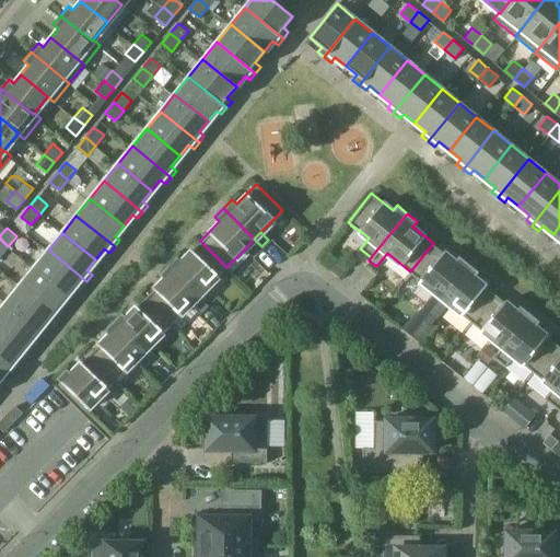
[(254,239),(248,245),(256,253),(261,246),(254,239)]
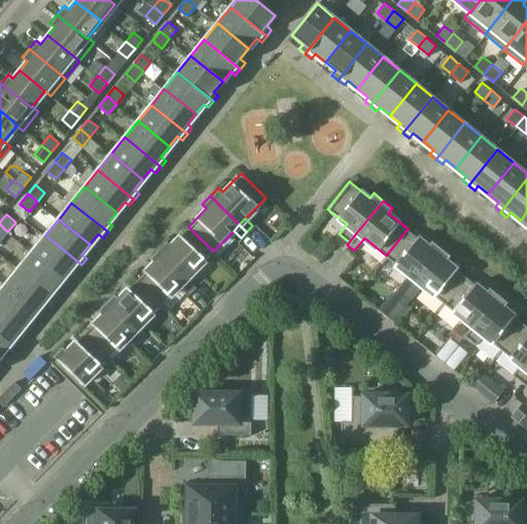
[(157,248),(171,262),(187,277),(213,251),(188,226),(171,244),(166,240),(157,248)]
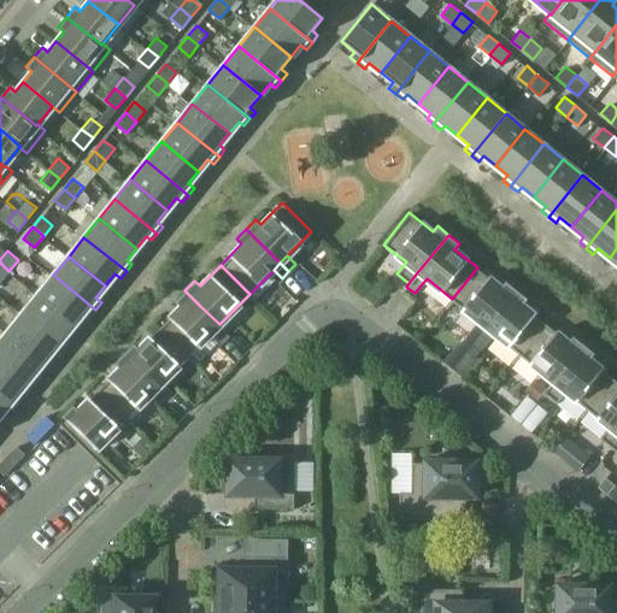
[(500,287),(477,267),(452,299),(486,326),(503,306),(512,294),(516,289),(505,281),(500,287)]
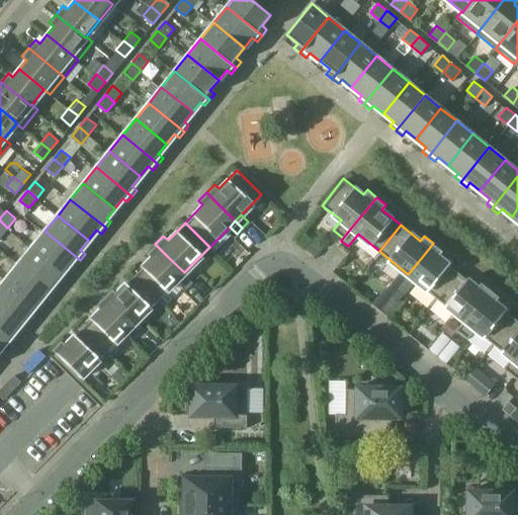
[(45,231),(31,247),(62,272),(70,262),(75,266),(80,260),(45,231)]
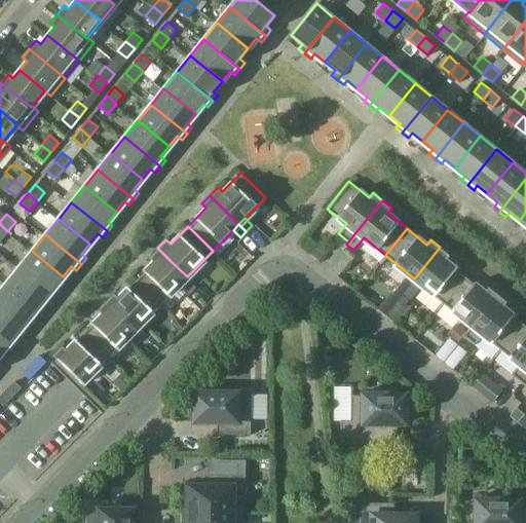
[(324,252),(314,245),(309,252),(317,259),(324,252)]
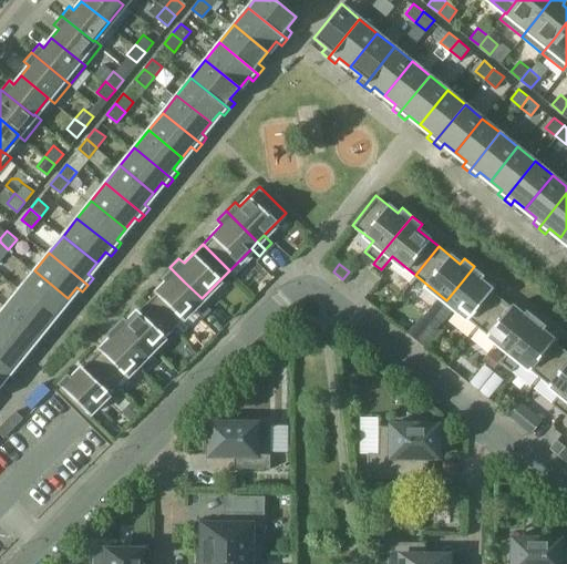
[(477,326),(488,313),(501,296),(480,279),(484,274),(474,266),(471,270),(462,282),(446,300),(477,326)]
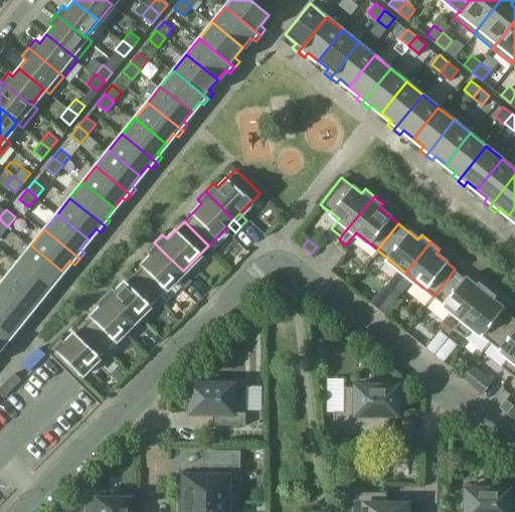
[(167,256),(154,242),(146,251),(151,256),(133,273),(157,297),(183,271),(167,256)]
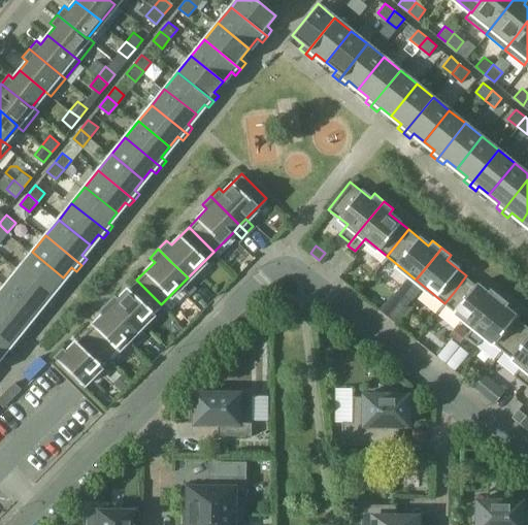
[(32,252),(19,268),(55,298),(60,292),(55,288),(63,277),(32,252)]
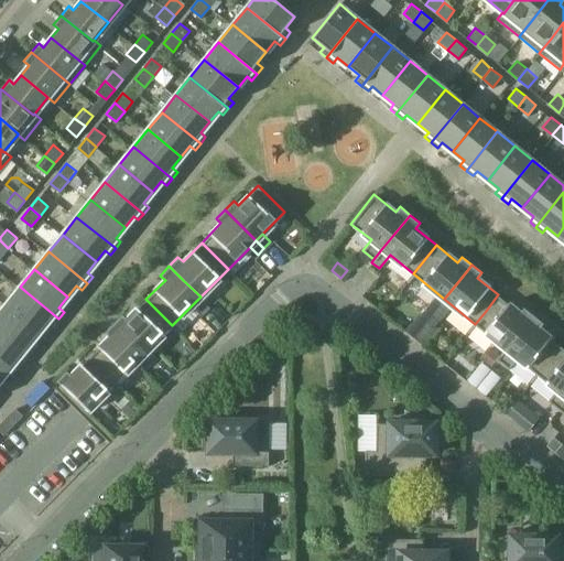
[(20,287),(6,304),(40,332),(49,321),(53,324),(58,319),(20,287)]
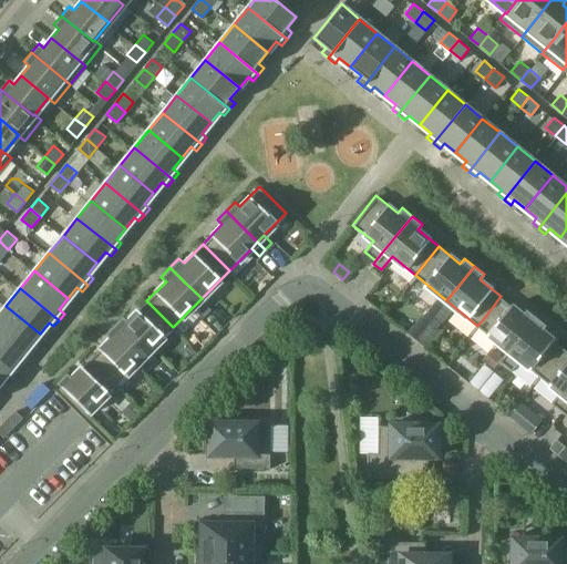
[(429,307),(437,314),(447,300),(446,300),(439,294),(429,307)]
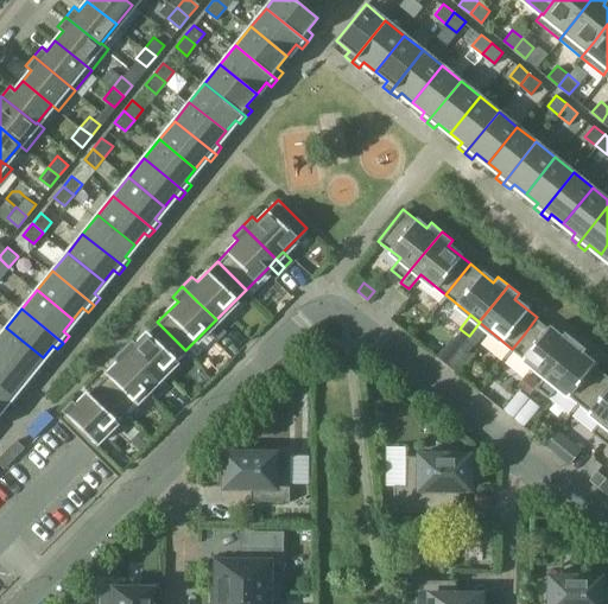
[(559,336),(537,317),(524,335),(512,349),(544,374),(545,375),(575,338),(564,330),(559,336)]
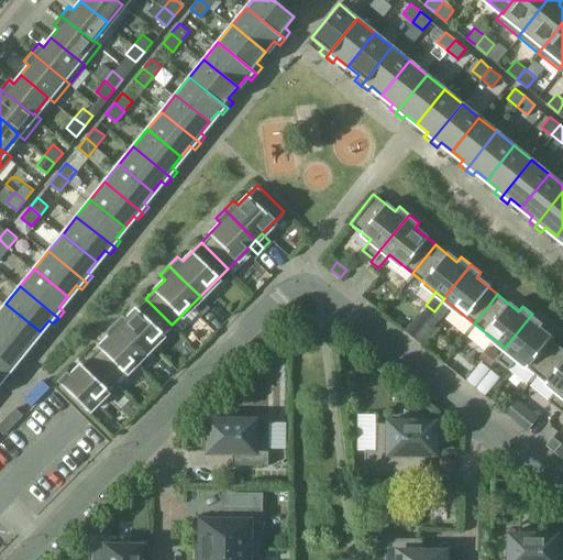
[(144,353),(172,325),(145,298),(127,318),(122,313),(113,321),(144,353)]
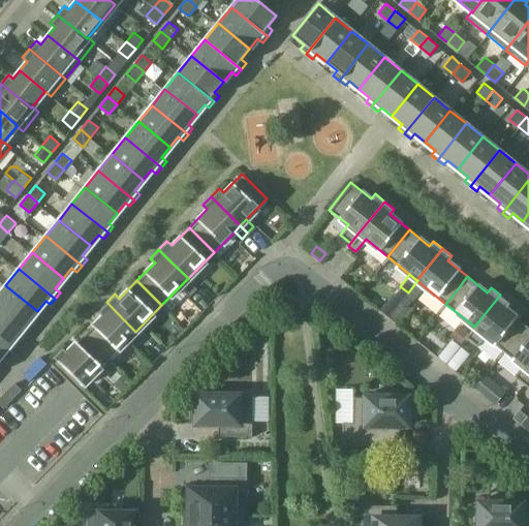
[(0,291),(0,307),(29,331),(33,325),(29,321),(37,311),(5,285),(0,291)]
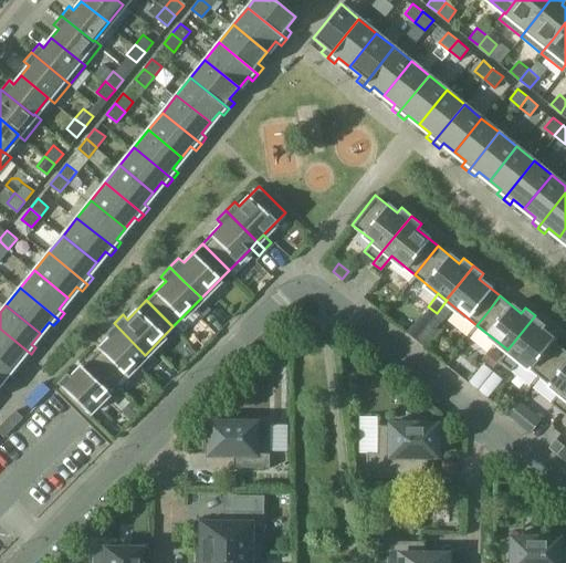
[(521,361),(538,375),(562,346),(541,329),(545,324),(535,315),(507,350),(506,348),(502,355),(503,355),(499,361),(512,372),(521,361)]
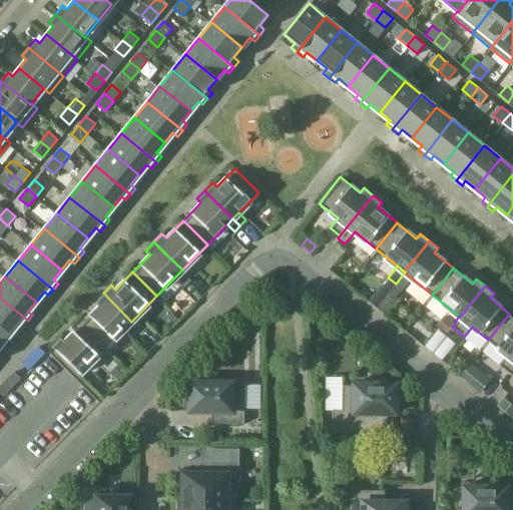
[(82,323),(106,347),(131,322),(103,293),(95,302),(99,306),(82,323)]
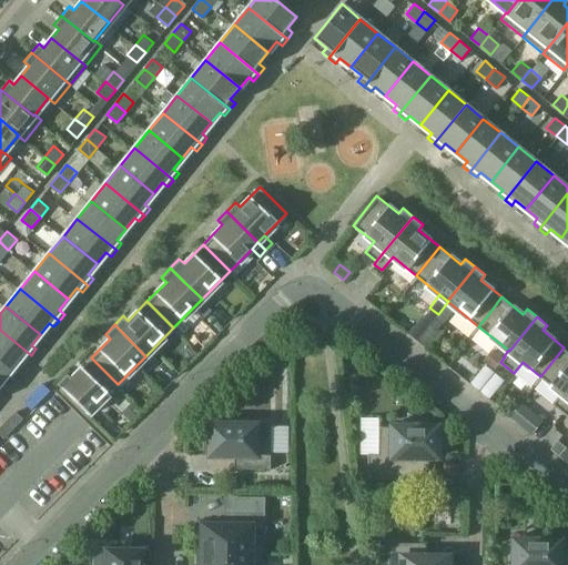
[(0,330),(0,360),(11,369),(20,357),(26,362),(31,355),(0,330)]
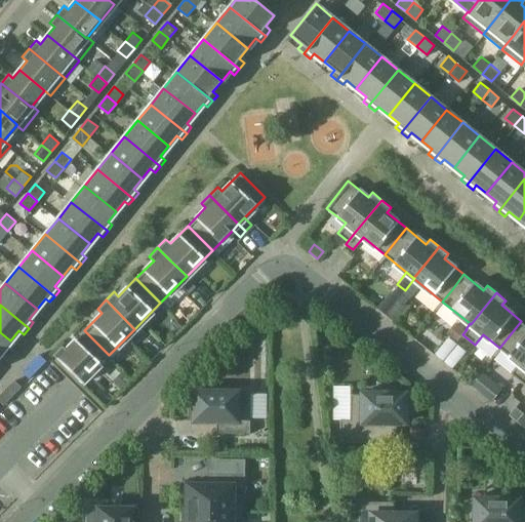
[(454,321),(447,331),(456,338),(465,329),(454,321)]
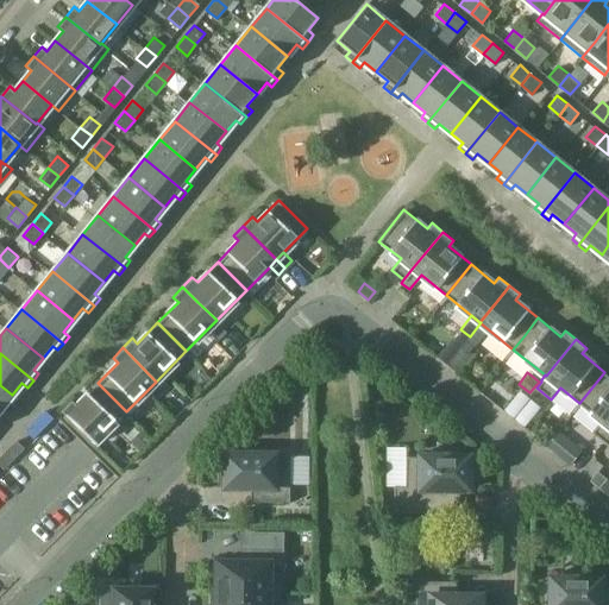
[(608,375),(604,372),(579,403),(601,420),(591,432),(603,441),(608,433),(608,375)]
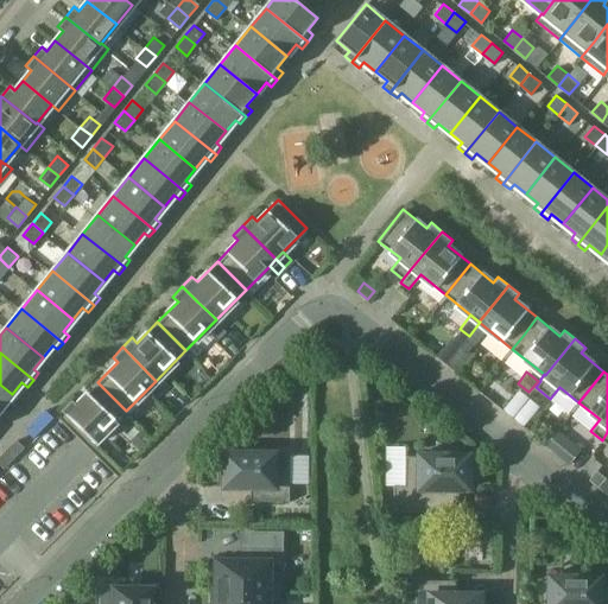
[(95,442),(126,411),(97,382),(77,404),(71,399),(62,409),(95,442)]
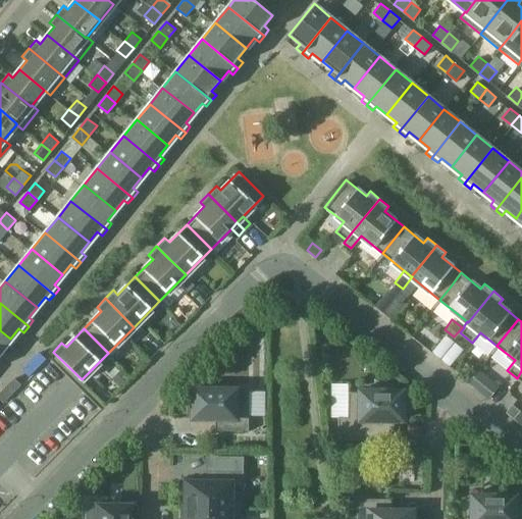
[(0,330),(0,357),(2,359),(7,353),(2,349),(10,339),(0,330)]
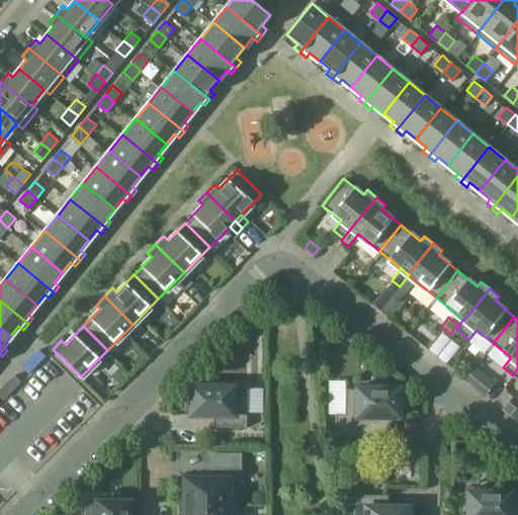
[(490,377),(475,365),(464,377),(480,390),(490,377)]
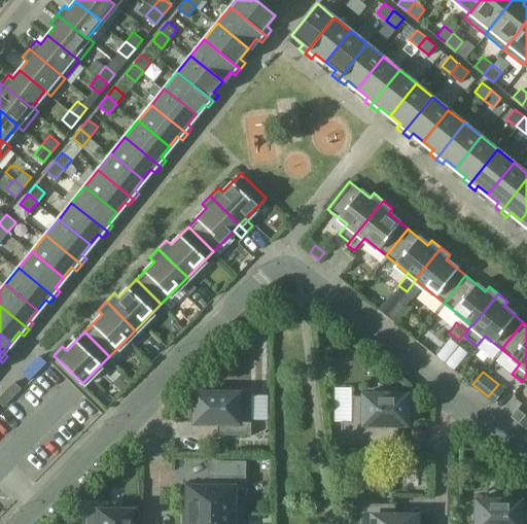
[(123,389),(133,380),(126,373),(115,382),(123,389)]
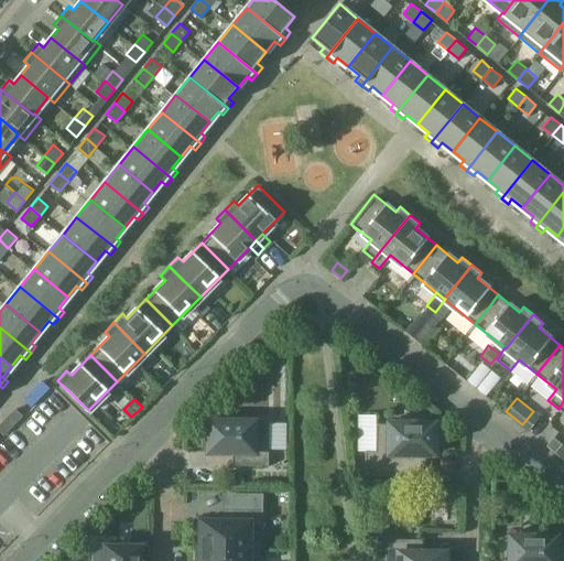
[(269,464),(269,421),(245,421),(246,412),(219,412),(219,420),(209,420),(209,427),(205,427),(205,444),(209,444),(209,450),(240,451),(240,464),(269,464)]
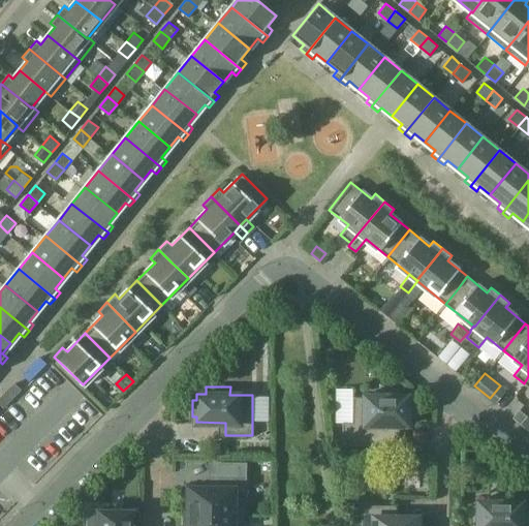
[(408,396),(399,396),(399,389),(375,389),(375,396),(352,396),(352,422),(342,421),(342,444),(393,444),(393,424),(408,424),(408,419),(411,419),(412,402),(408,402),(408,396)]
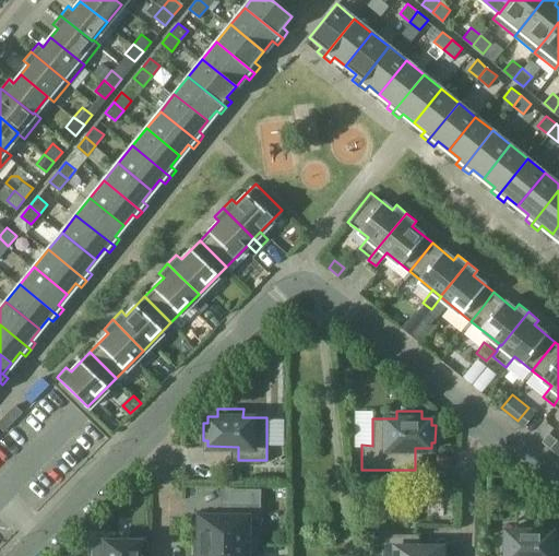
[(548,432),(542,440),(550,447),(557,438),(548,432)]
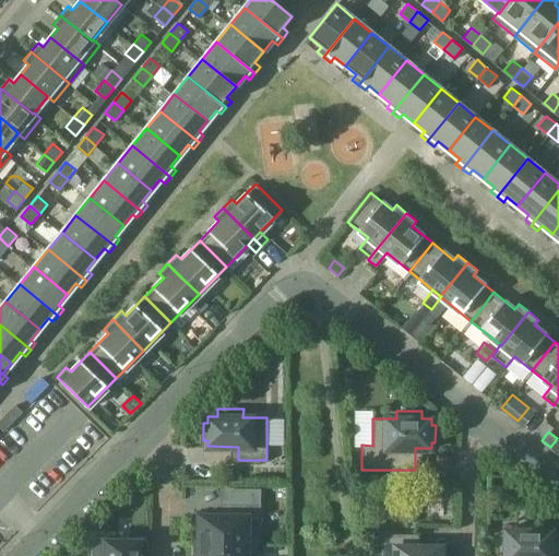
[(259,516),(259,499),(230,499),(230,513),(198,513),(198,520),(195,520),(194,542),(248,543),(248,542),(248,516),(259,516)]
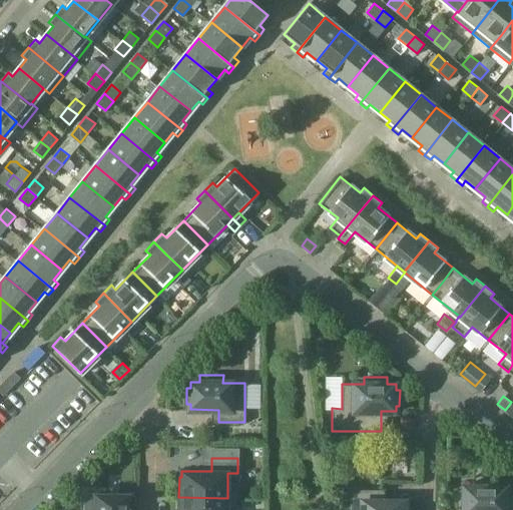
[(512,509),(512,487),(497,487),(497,480),(474,480),(474,487),(465,487),(465,492),(461,492),(461,508),(465,508),(464,509),(512,509)]
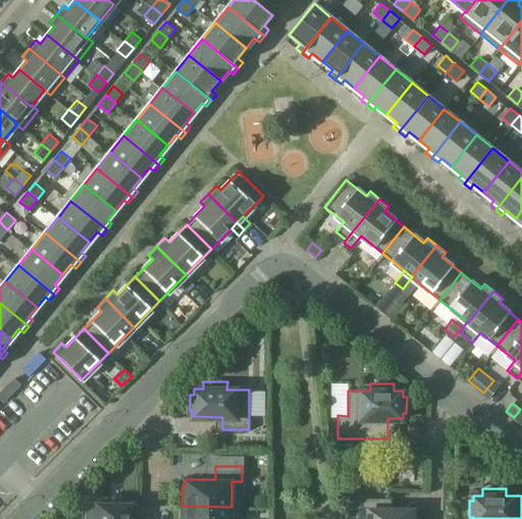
[(356,518),(412,518),(412,511),(382,510),(383,498),(357,498),(356,518)]
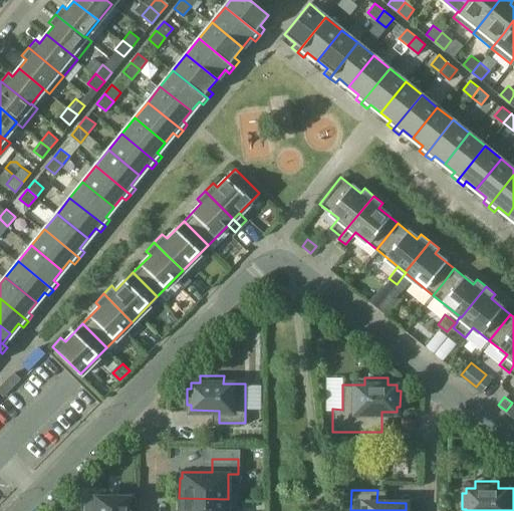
[(127,510),(129,509),(127,509),(127,495),(95,495),(94,510),(127,510)]
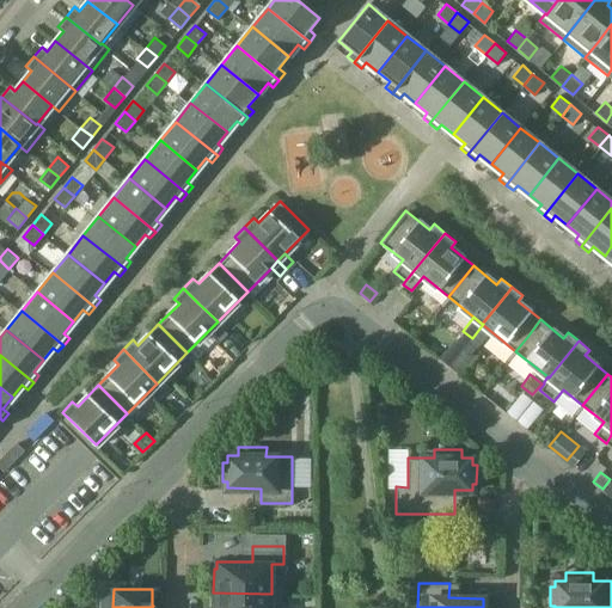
[(271,593),(271,594),(213,593),(213,607),(281,607),(281,593),(271,593)]
